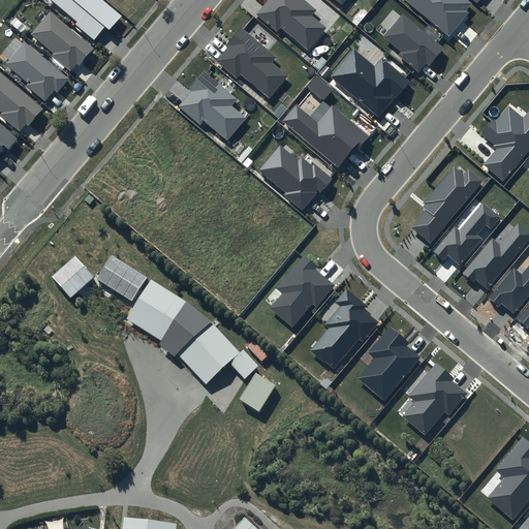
[(122,16),(103,0),(51,0),(78,22),(74,24),(94,39),(104,27),(110,31),(122,16)]
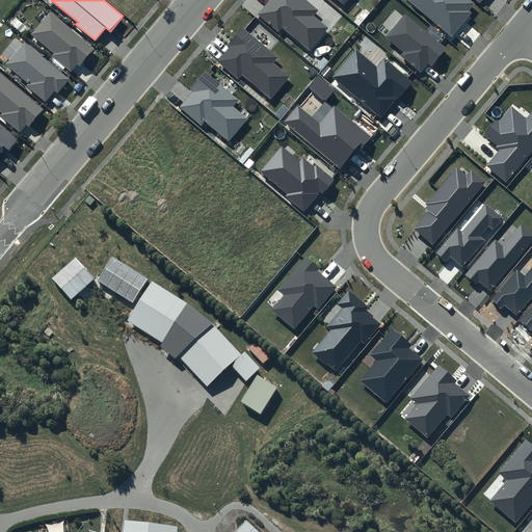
[(319,9),(307,0),(269,0),(258,14),(280,31),(283,27),(309,50),(327,27),(314,16),(319,9)]
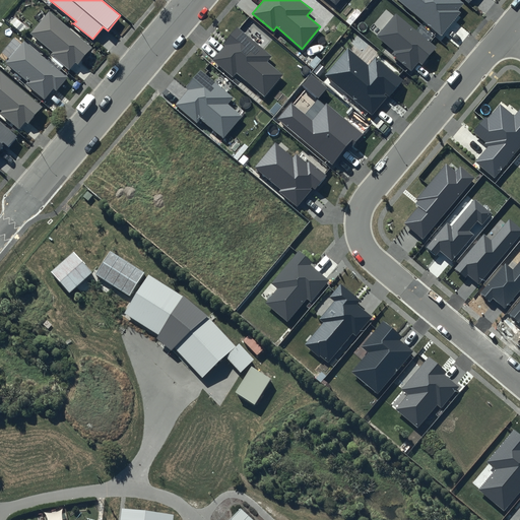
[(464,3),(459,0),(397,0),(441,36),(461,12),(458,10),(464,3)]
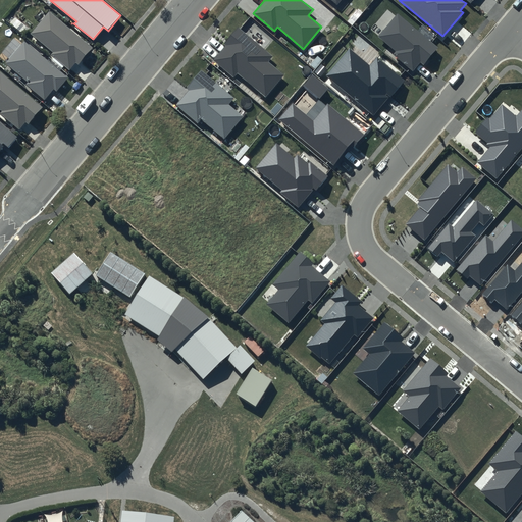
[(93,49),(49,11),(31,34),(53,52),(51,54),(69,69),(75,62),(79,65),(93,49)]
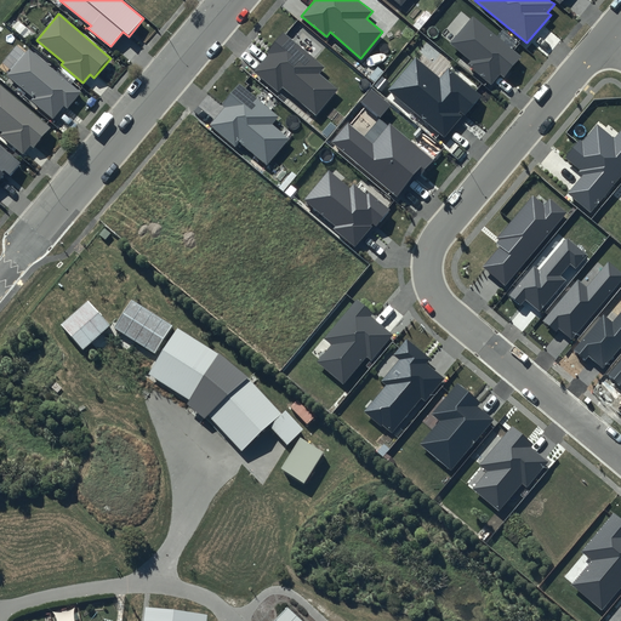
[(522,56),(473,16),(450,44),(471,61),(467,64),(491,85),(500,74),(503,77),(522,56)]
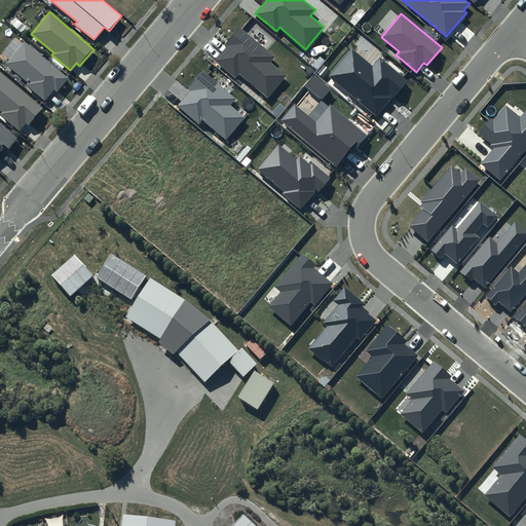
[(275,57),(240,27),(225,44),(227,46),(216,60),(236,78),(239,73),(268,98),(288,76),(271,62),(275,57)]
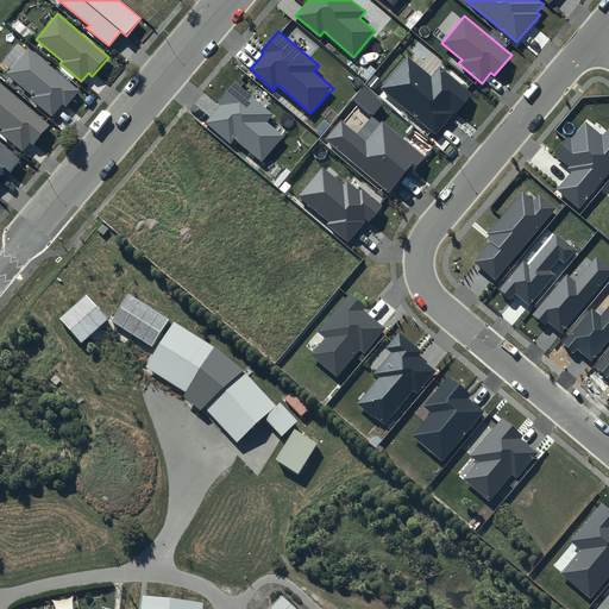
[(66,107),(80,90),(29,48),(6,74),(32,95),(30,98),(52,117),(62,104),(66,107)]
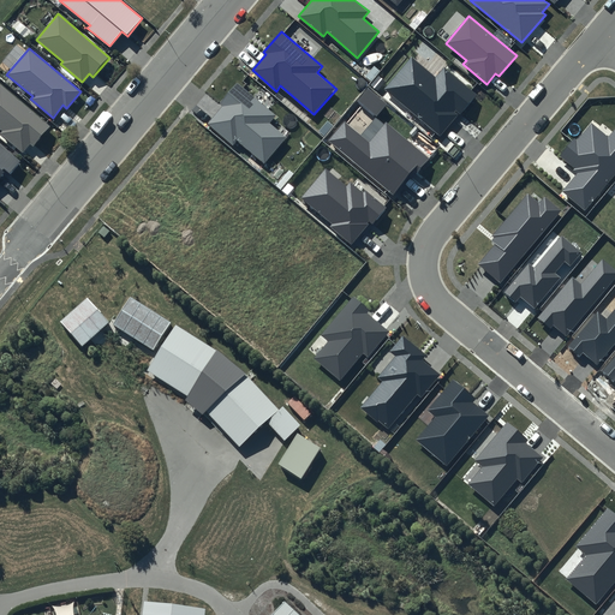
[(436,77),(411,57),(384,89),(440,136),(475,94),(445,67),(436,77)]
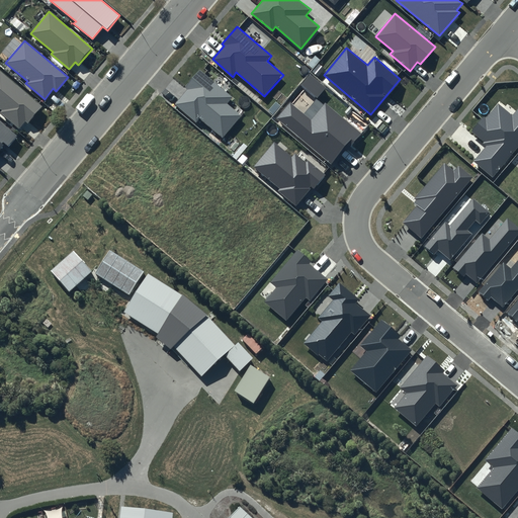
[(42,106),(0,70),(0,108),(2,110),(0,111),(0,112),(18,128),(24,121),(27,123),(42,106)]
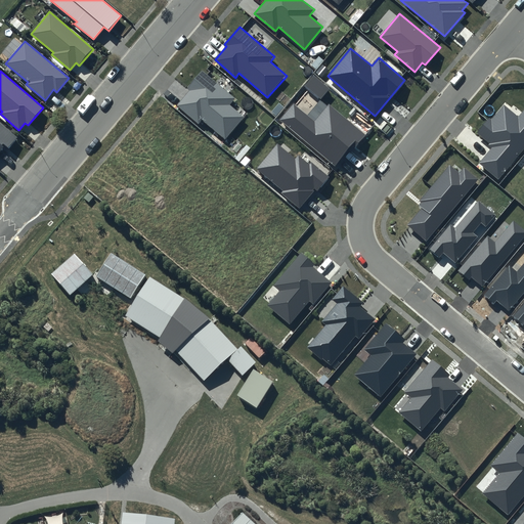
[(235,98),(202,71),(185,89),(188,91),(177,105),(199,124),(202,120),(225,139),(244,117),(230,105),(235,98)]
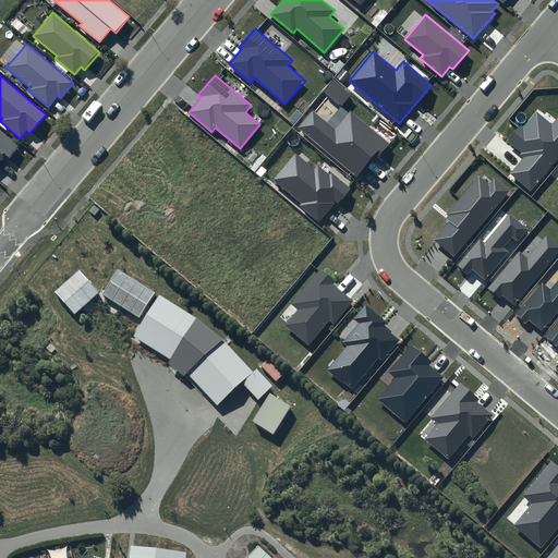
[(350,95),(334,81),(324,93),(340,106),(350,95)]
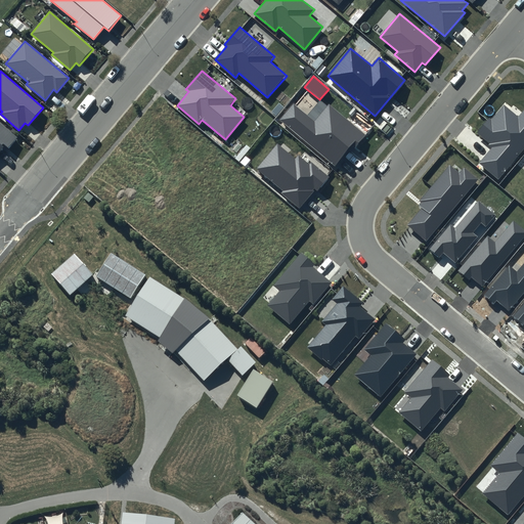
[(329,104),(314,121),(294,103),(279,120),(335,165),(351,144),(355,148),(366,135),(329,104)]
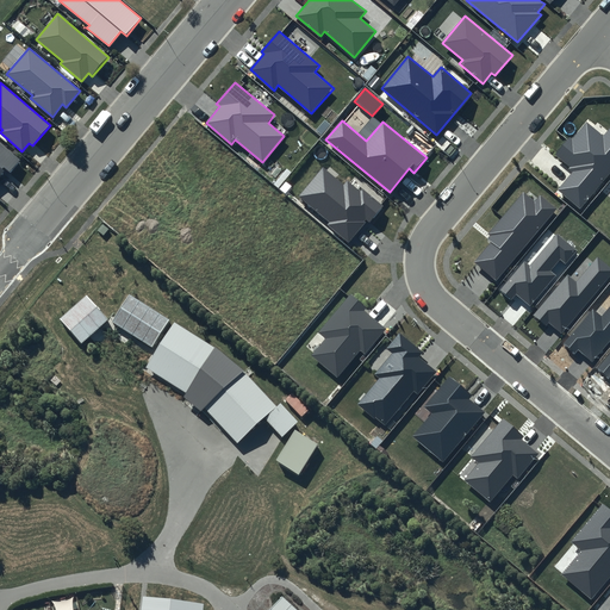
[(609,125),(603,135),(587,122),(558,155),(576,170),(559,190),(580,209),(609,173),(609,125)]
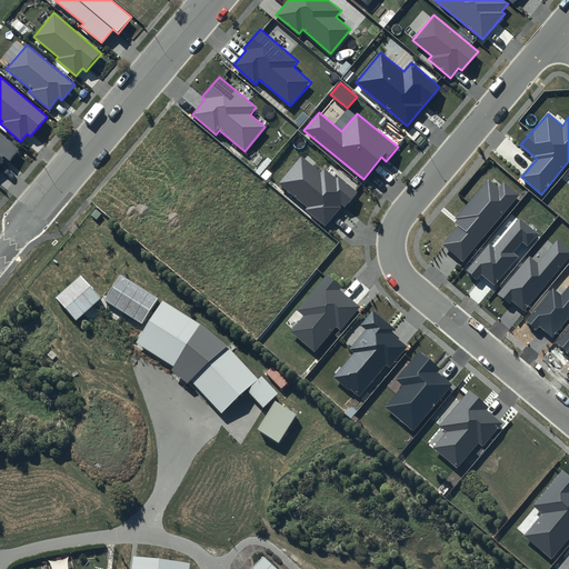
[(0,162),(5,158),(9,161),(20,149),(0,132),(0,162)]
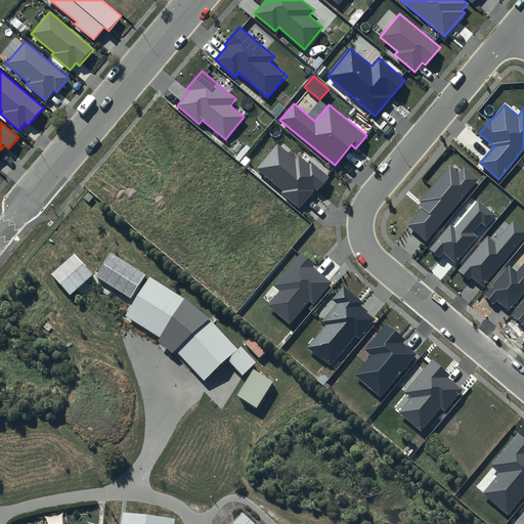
[(295,158),(277,143),(256,169),(282,190),(280,192),(299,208),(315,188),(318,190),(330,177),(311,162),(309,164),(298,155),(295,158)]
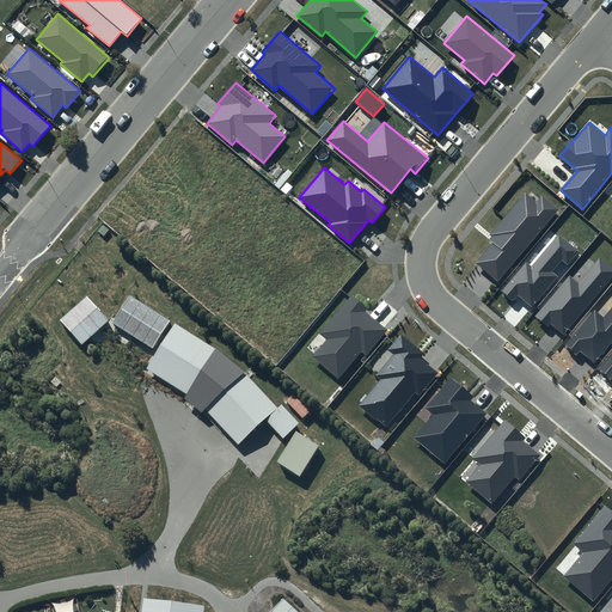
[(558,209),(542,195),(537,201),(525,193),(488,238),(493,243),(476,263),(497,282),(558,209)]
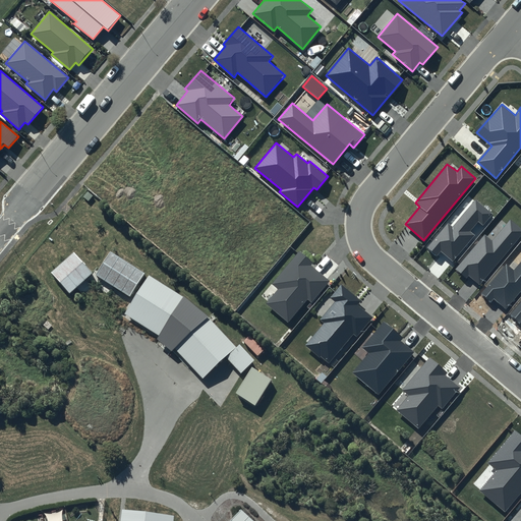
[(493,214),(476,199),(453,227),(448,223),(426,249),(436,256),(441,250),(453,262),(475,235),(470,231),(478,222),(483,226),(493,214)]
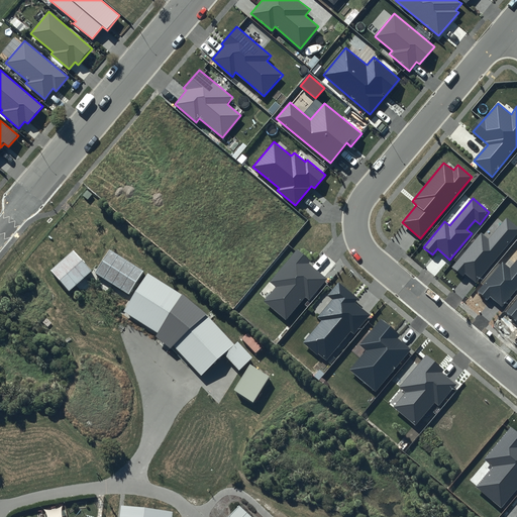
[(516,233),(516,226),(507,218),(489,239),(481,232),(452,268),(463,277),(466,274),(477,283),(516,233)]
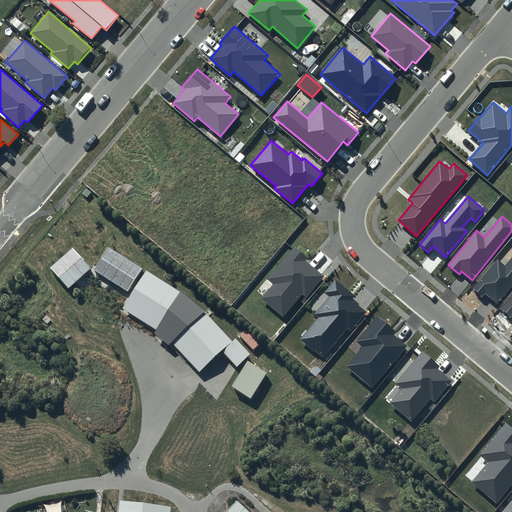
[(308,258),(294,247),(267,279),(273,284),(261,298),(282,316),(302,294),(306,297),(324,276),(306,261),(308,258)]
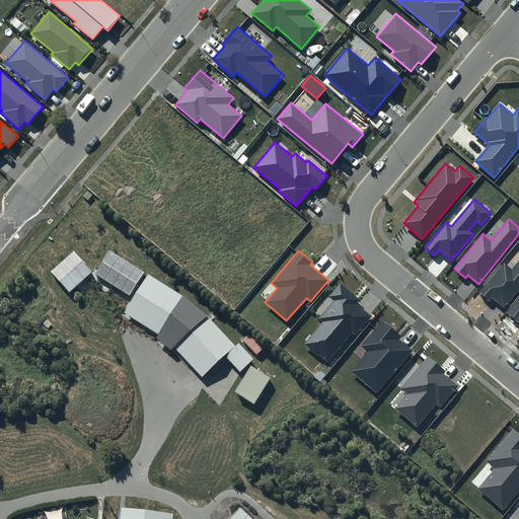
[(110,256),(96,279),(131,300),(145,277),(110,256)]
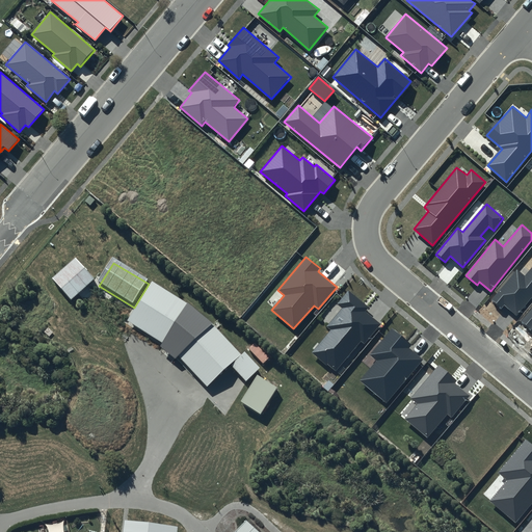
[(54,286),(73,306),(97,284),(79,264),(54,286)]
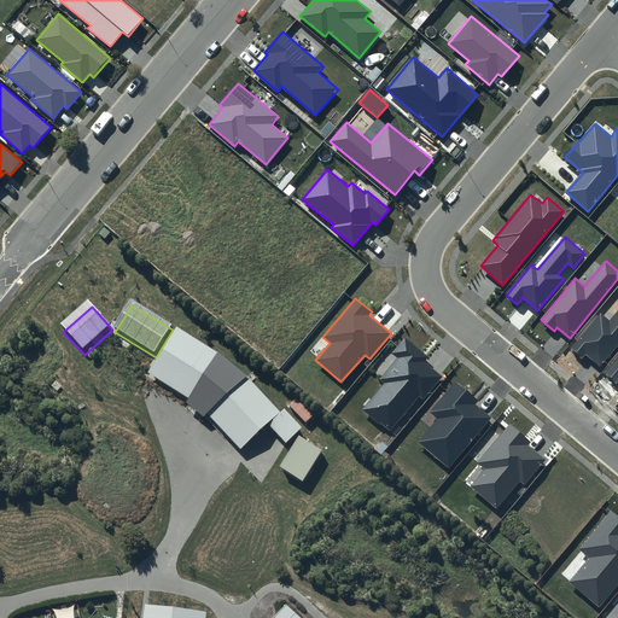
[(617,344),(617,309),(610,320),(601,313),(570,349),(582,359),(586,355),(600,367),(617,344)]
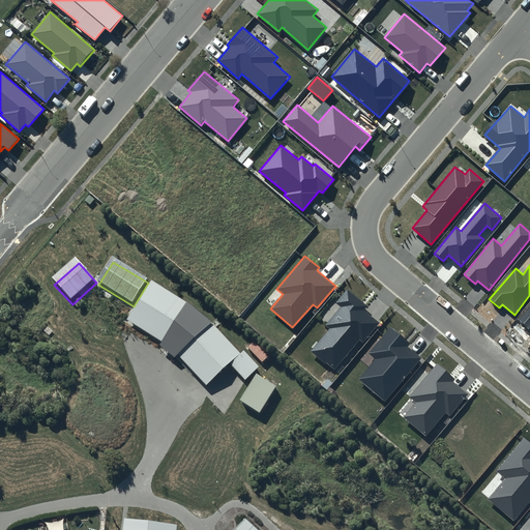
[(151,285),(127,324),(163,347),(160,350),(177,362),(179,361),(207,389),(230,370),(241,356),(213,327),(189,308),(151,285)]
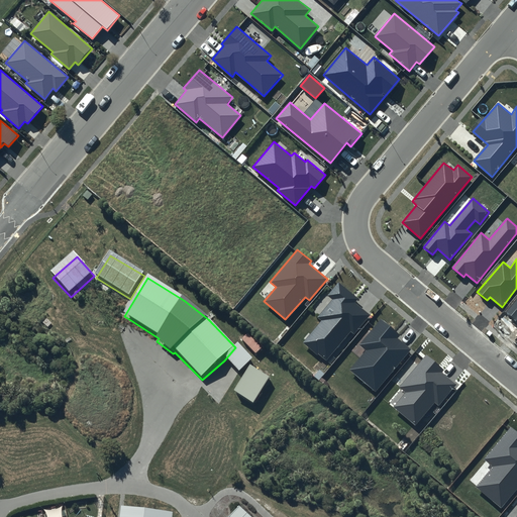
[(357,299),(338,283),(327,296),(332,299),(317,317),(321,321),(303,342),(326,362),(351,332),(354,334),(370,316),(354,303),(357,299)]
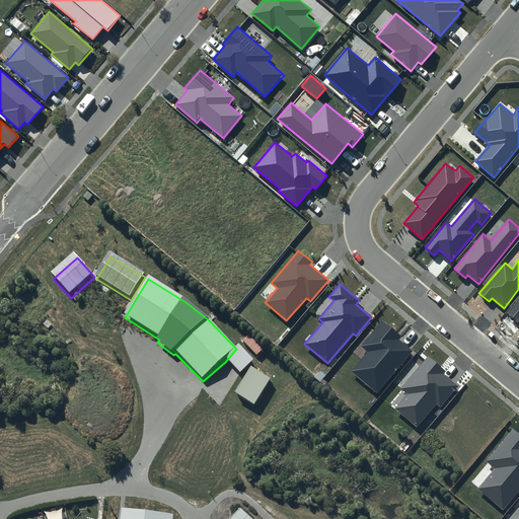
[(518,300),(508,314),(518,322),(518,321),(518,300)]
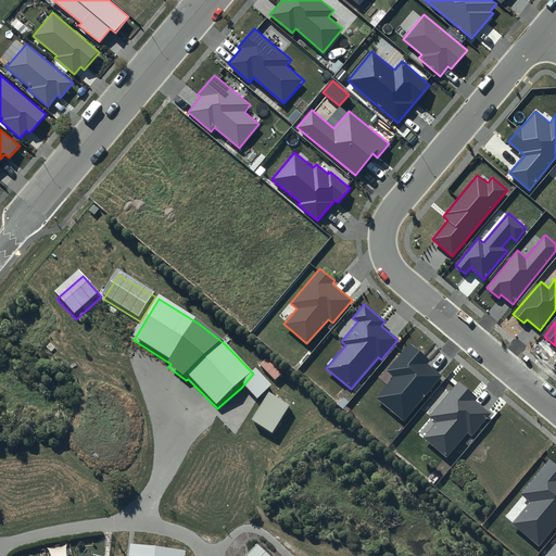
[(430,361),(409,343),(387,371),(394,378),(377,397),(404,420),(442,376),(428,364),(430,361)]
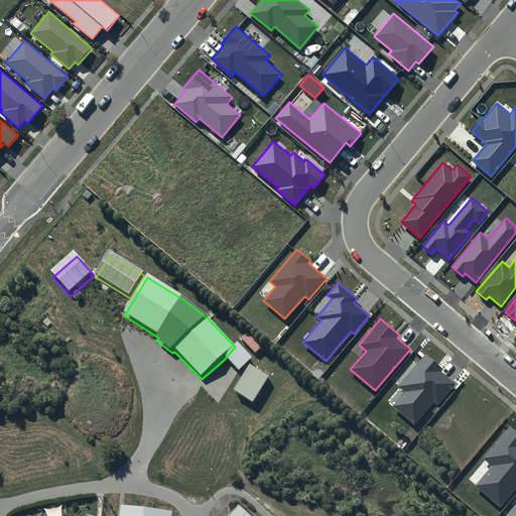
[(238,374),(239,376),(254,361),(239,344),(235,347),(224,360),(238,374)]
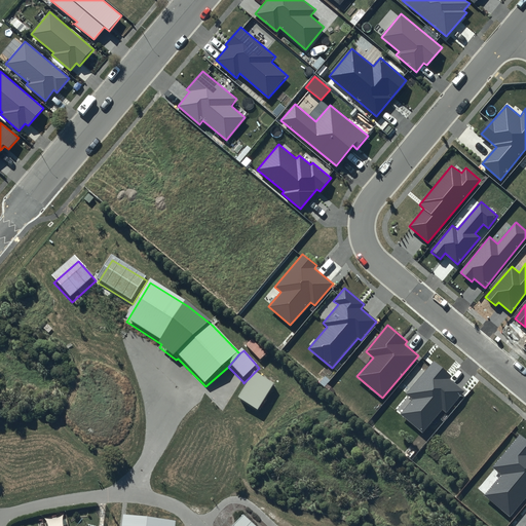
[(452,376),(434,361),(405,393),(413,400),(401,414),(422,433),(442,409),(446,412),(464,390),(450,379),(452,376)]
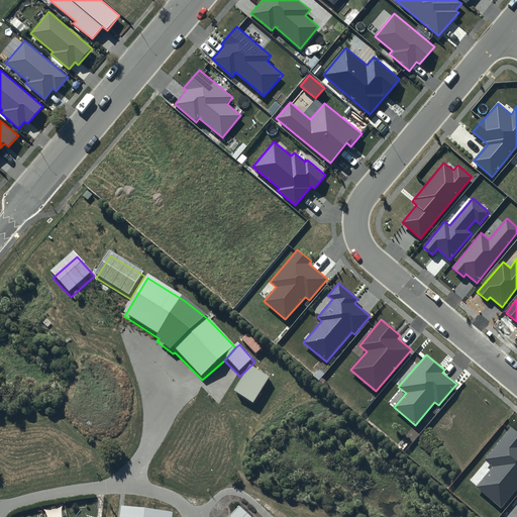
[(260,359),(254,366),(269,380),(275,375),(260,359)]
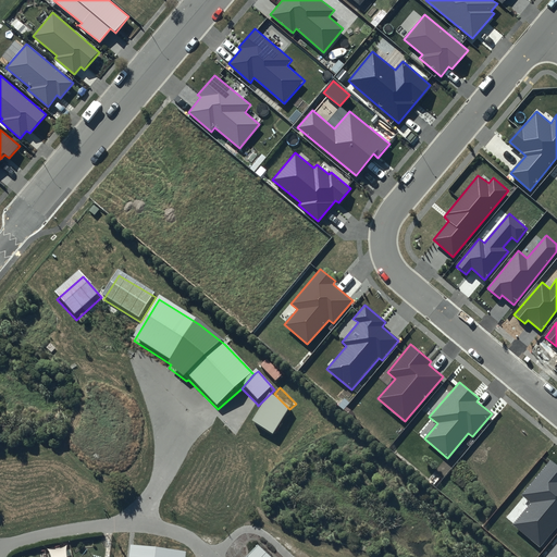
[(556,465),(551,460),(521,495),(531,503),(512,524),(540,547),(556,527),(556,465)]
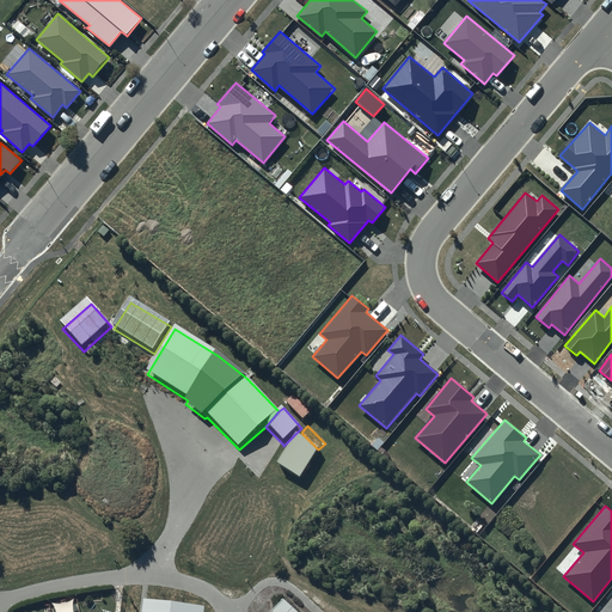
[(295,611),(283,600),(273,611),(295,611)]
